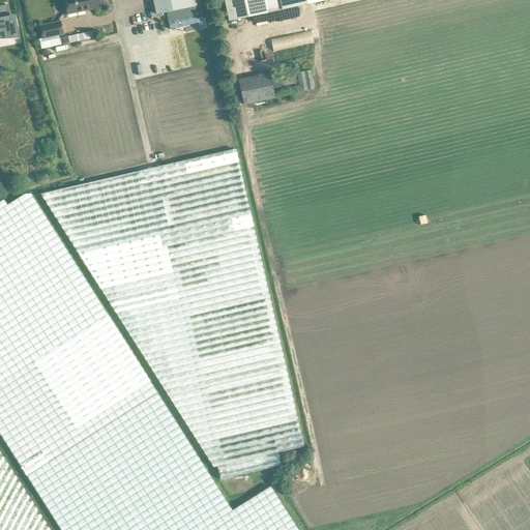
[(63,0),(67,15),(101,7),(99,0),(63,0)]
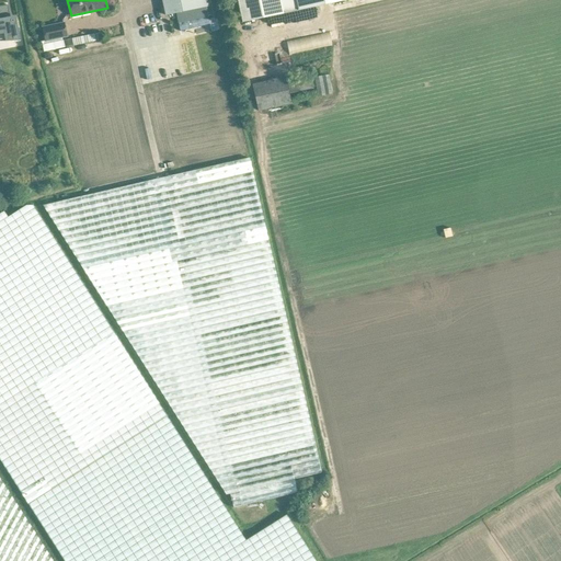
[(206,0),(161,0),(165,15),(208,6),(206,0)]
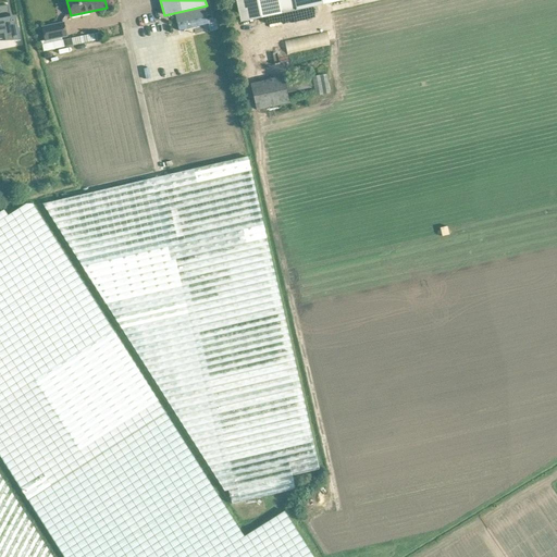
[(236,0),(239,11),(239,10),(242,21),(296,10),(293,0),(236,0)]
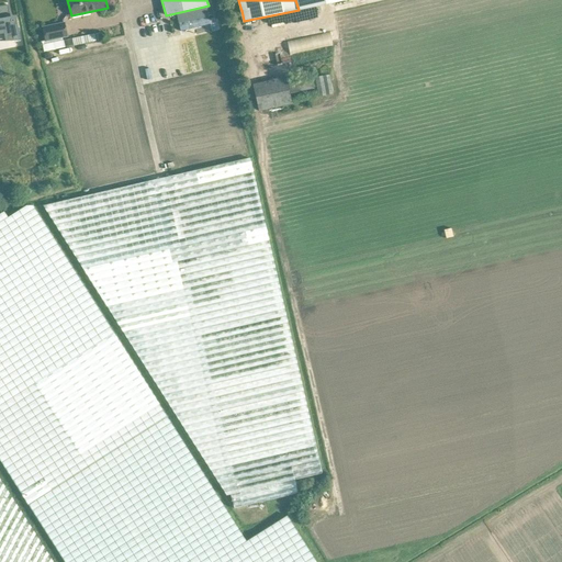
[(295,0),(299,10),(348,0),(295,0)]
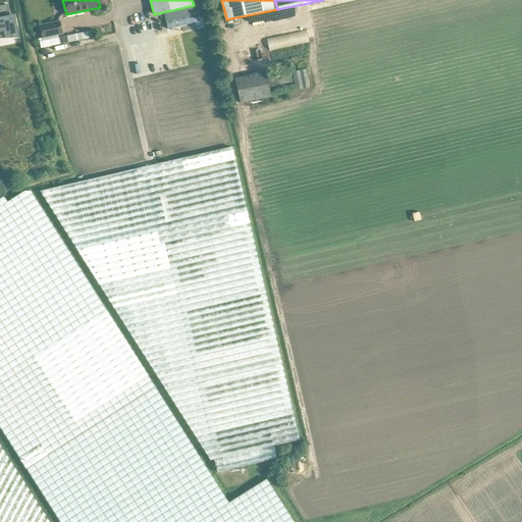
[(0,30),(3,30),(5,38),(5,39),(18,38),(17,34),(14,17),(14,15),(9,16),(7,5),(0,5),(0,30)]
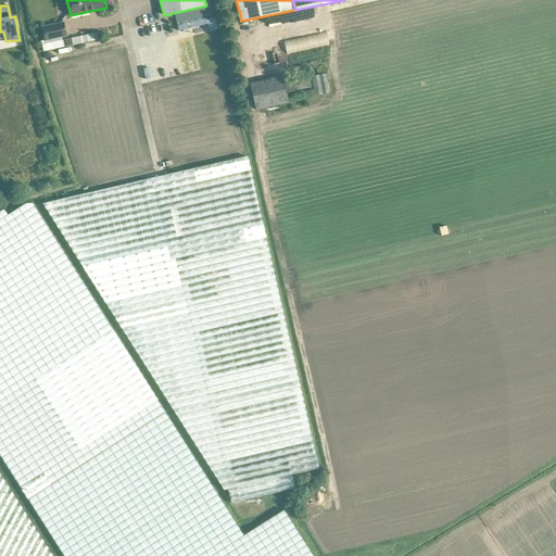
[(42,27),(45,40),(66,36),(63,23),(42,27)]
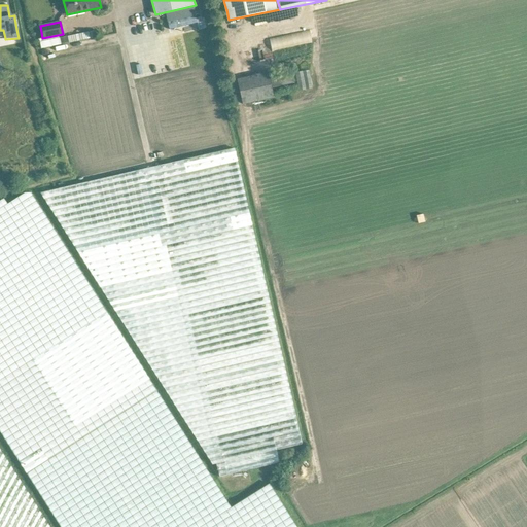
[(242,104),(272,97),(267,73),(236,80),(242,104)]
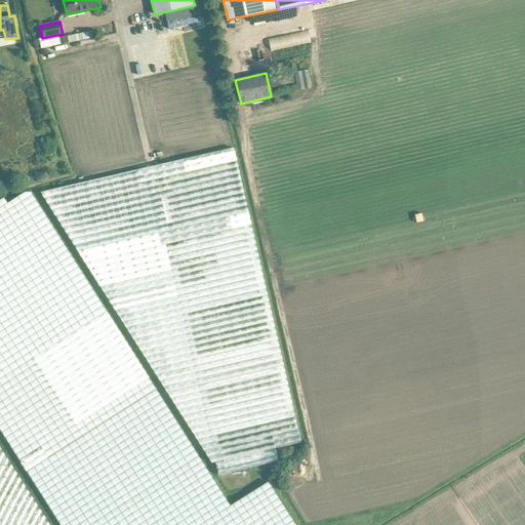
[(313,73),(299,74),(301,92),(315,90),(313,73)]
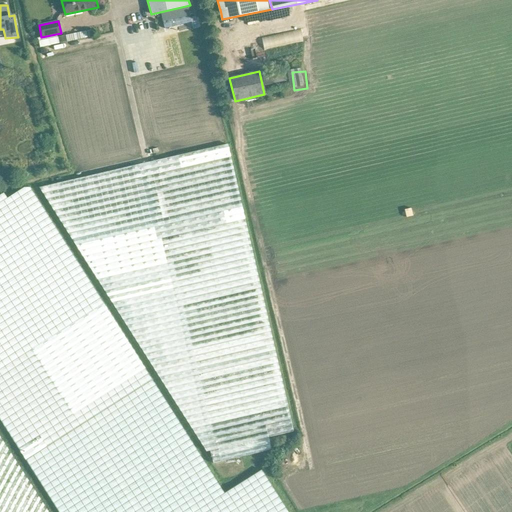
[(268,437),(293,431),(227,145),(40,188),(206,451),(210,450),(213,463),(271,450),(268,437)]
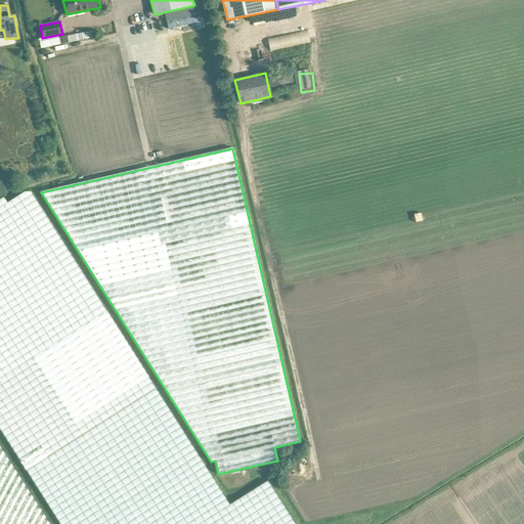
[(0,429),(1,431),(60,523),(295,523),(267,481),(229,505),(31,191),(25,191),(7,203),(3,197),(0,199),(0,429)]
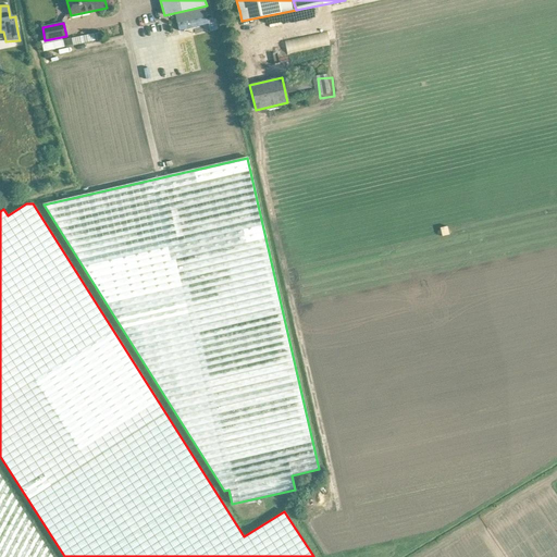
[(0,556),(52,556),(0,474),(0,556)]
